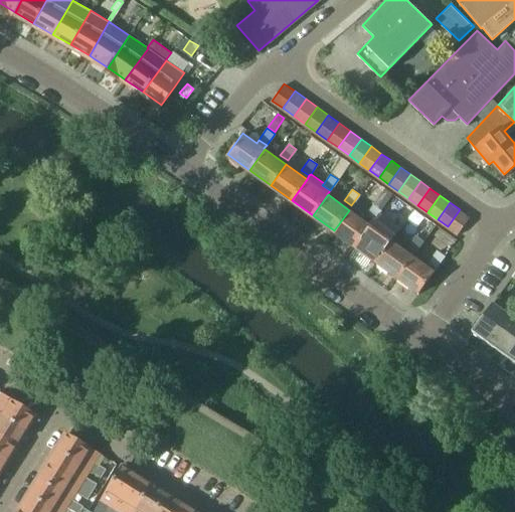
[(364,215),(372,221),(380,209),(373,204),(364,215)]
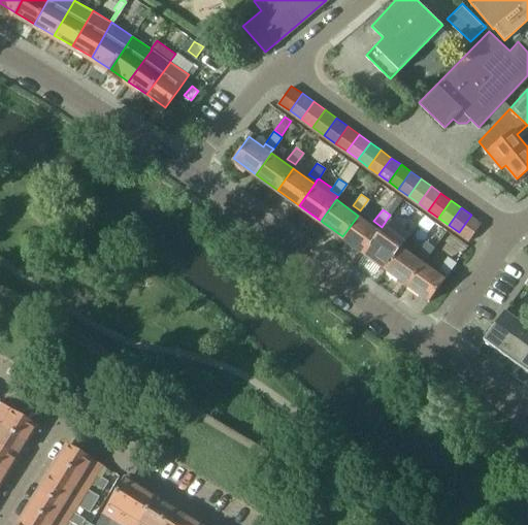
[(469,239),(482,222),(471,215),(459,232),(469,239)]
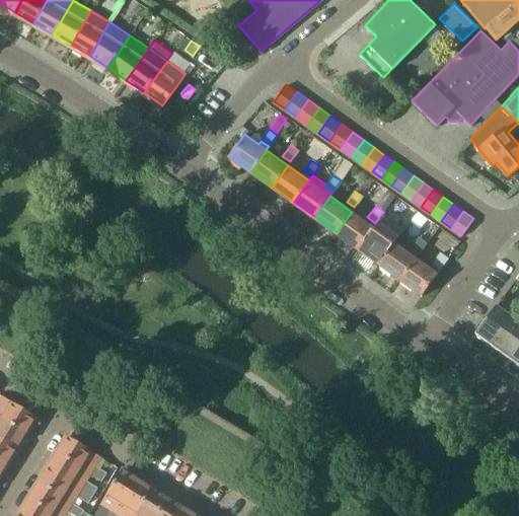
[(337,232),(358,247),(373,227),(352,212),(337,232)]
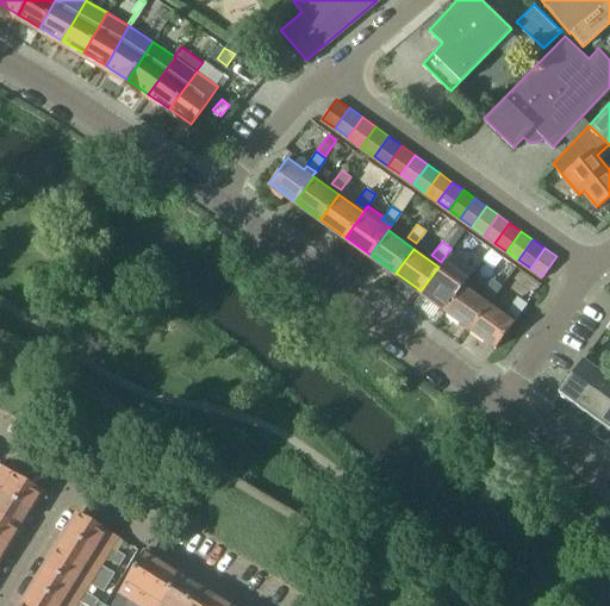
[(465,285),(439,267),(421,291),(447,310),(465,285)]
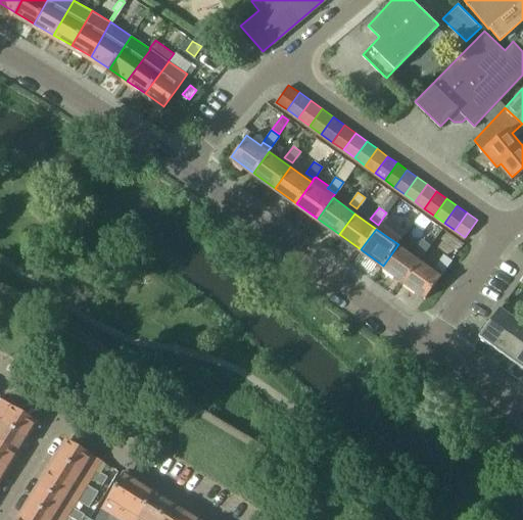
[(422,238),(414,250),(421,255),(429,244),(433,237),(426,232),(422,238)]
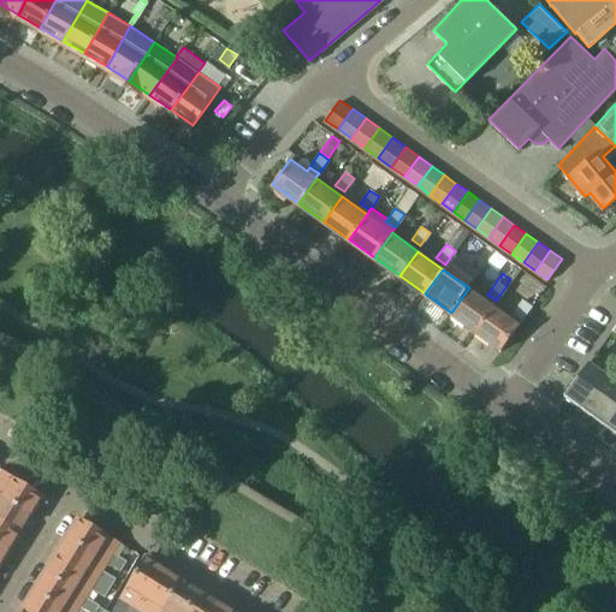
[(484,298),(469,287),(451,313),(475,331),(493,306),(496,301),(487,295),(484,298)]
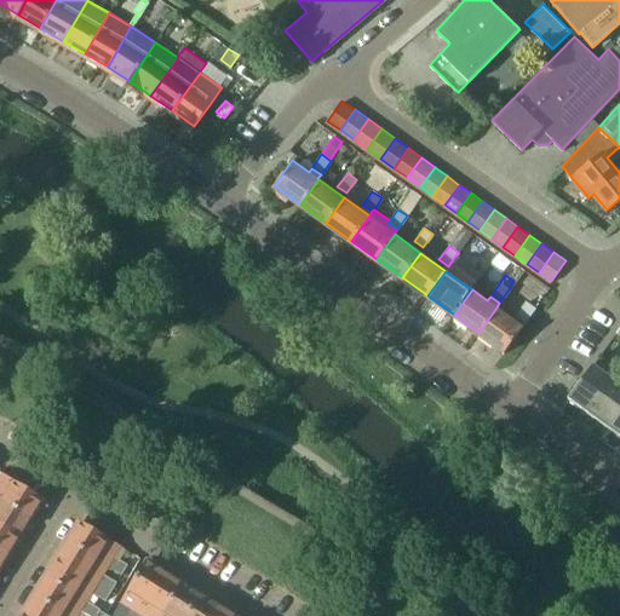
[(516,315),(524,321),(535,308),(526,300),(516,315)]
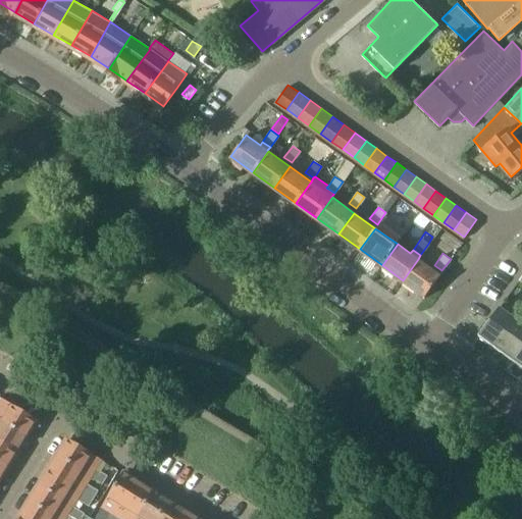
[(431,268),(418,259),(403,280),(425,296),(440,274),(439,274),(441,270),(434,265),(431,268)]
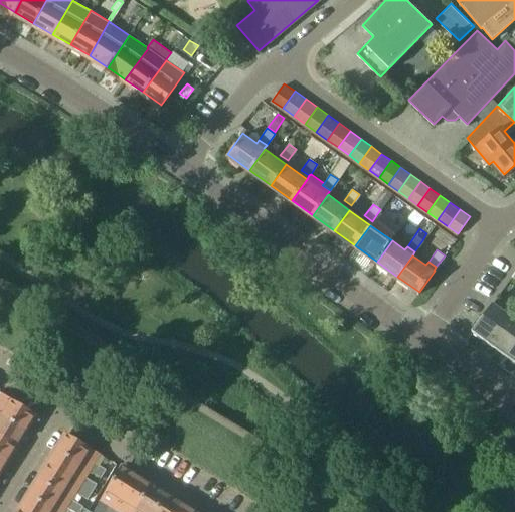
[(472,331),(491,344),(511,315),(493,302),(472,331)]
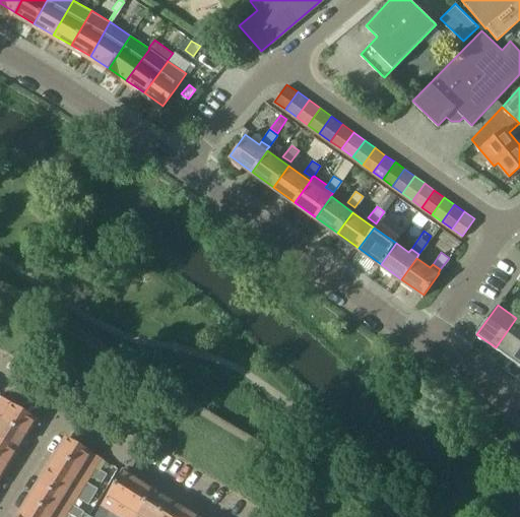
[(496,347),(514,361),(519,351),(519,321),(516,318),(496,347)]
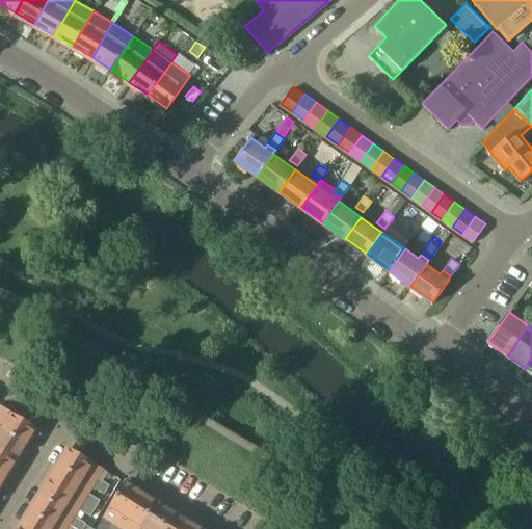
[(0,425),(27,443),(37,426),(2,404),(0,407),(0,425)]
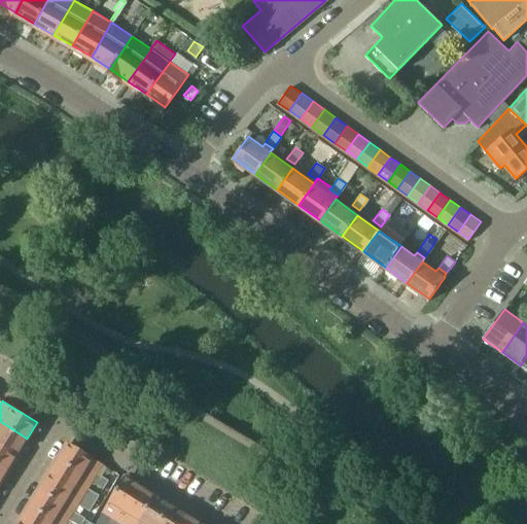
[(0,441),(18,452),(27,439),(0,421),(0,441)]
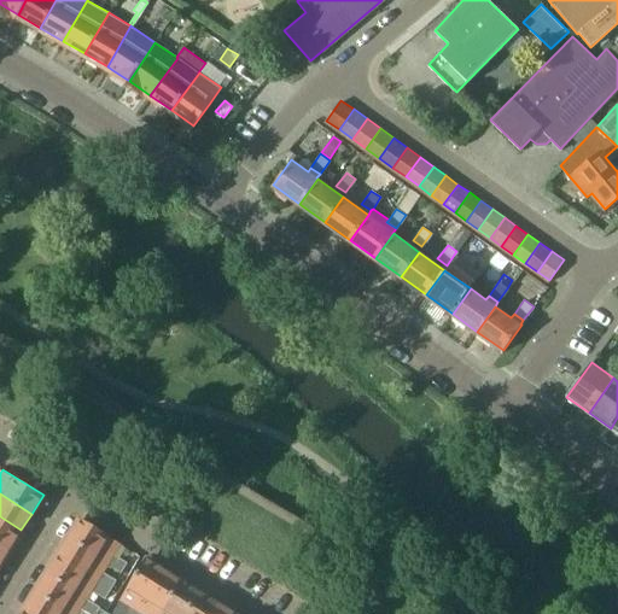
[(0,544),(9,550),(21,530),(0,516),(0,544)]
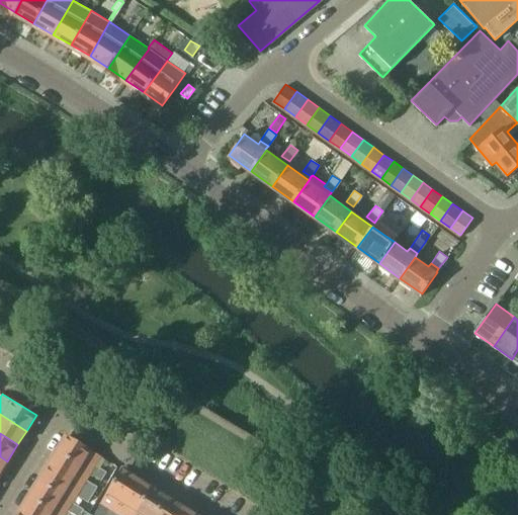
[(58,450),(91,471),(102,478),(106,470),(96,463),(101,455),(68,434),(58,450)]
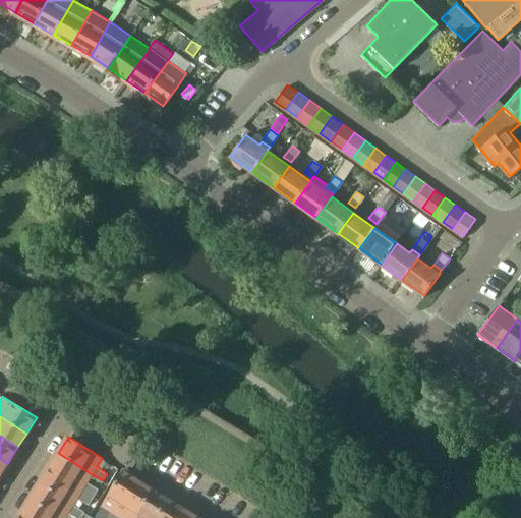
[(88,481),(92,474),(58,453),(49,468),(94,496),(98,488),(88,481)]
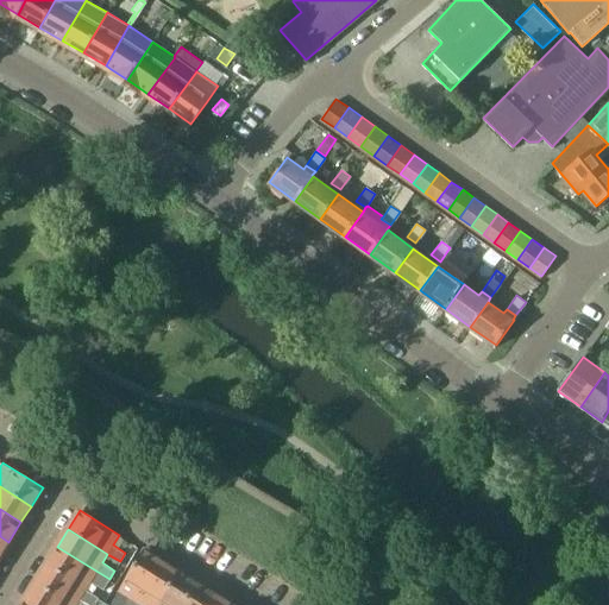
[(46,563),(86,588),(90,580),(104,588),(110,579),(57,547),(46,563)]
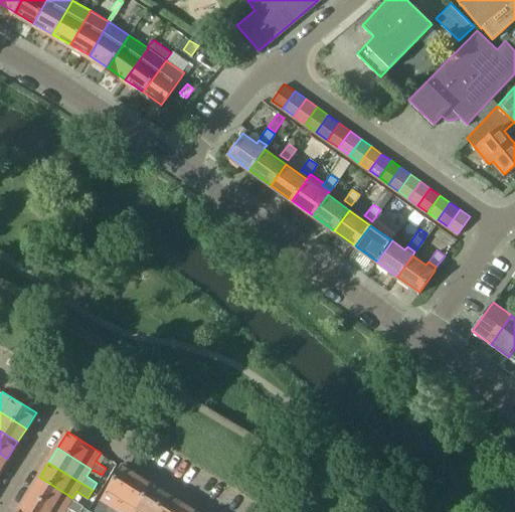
[(103,511),(113,511),(137,474),(122,465),(107,489),(101,499),(108,504),(103,511)]
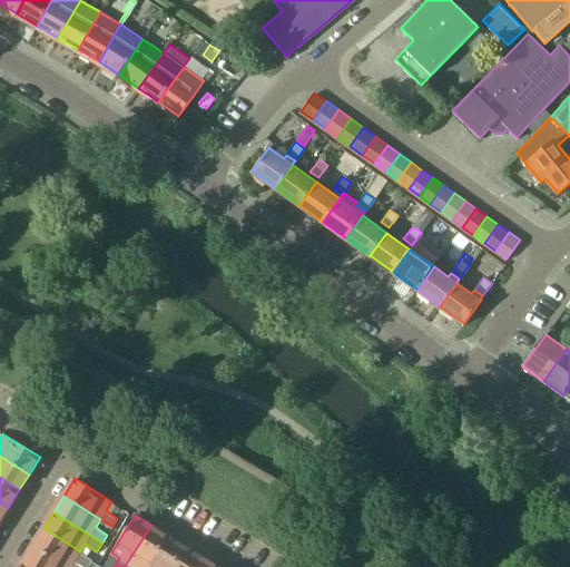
[(147,566),(167,535),(151,525),(125,566),(147,566)]
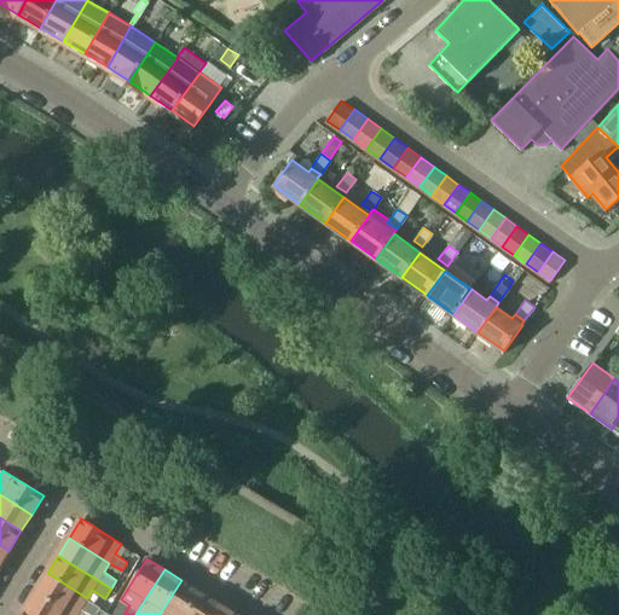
[(93,614),(99,607),(87,598),(47,573),(35,591),(73,614),(76,614),(81,608),(92,614),(93,614)]
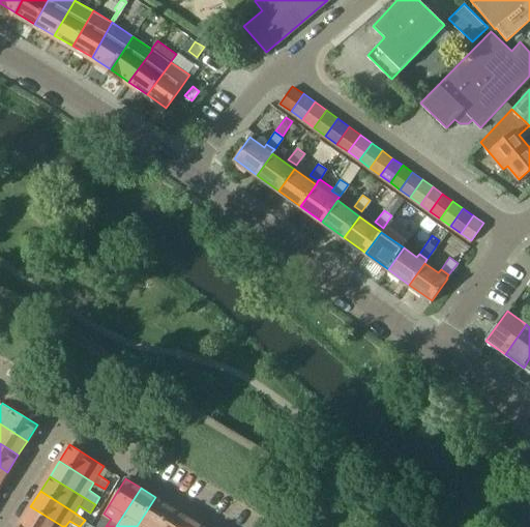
[(159,526),(172,507),(155,497),(137,526),(159,526)]
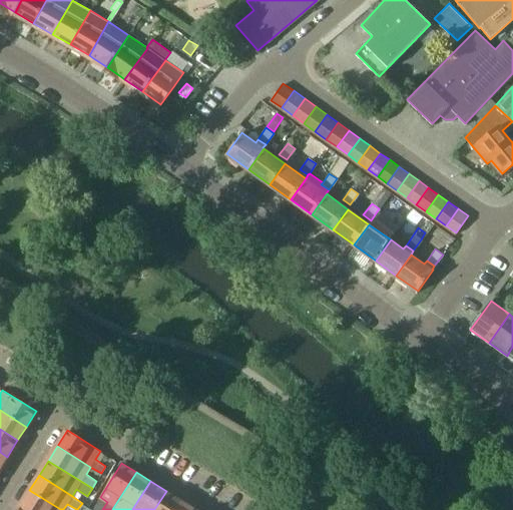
[(20,505),(27,509),(60,509),(29,490),(20,505)]
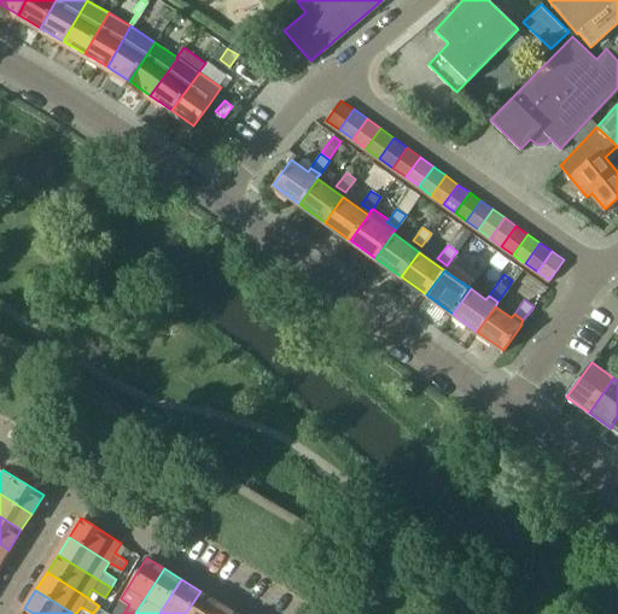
[(209,613),(217,601),(200,591),(186,613),(209,613)]
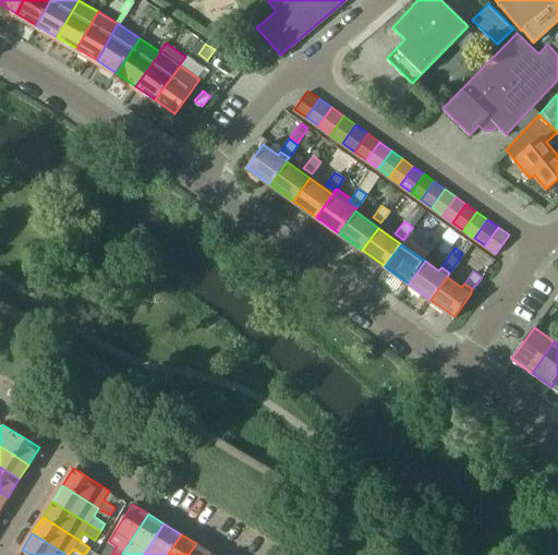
[(211,554),(213,554),(196,543),(189,554),(211,554)]
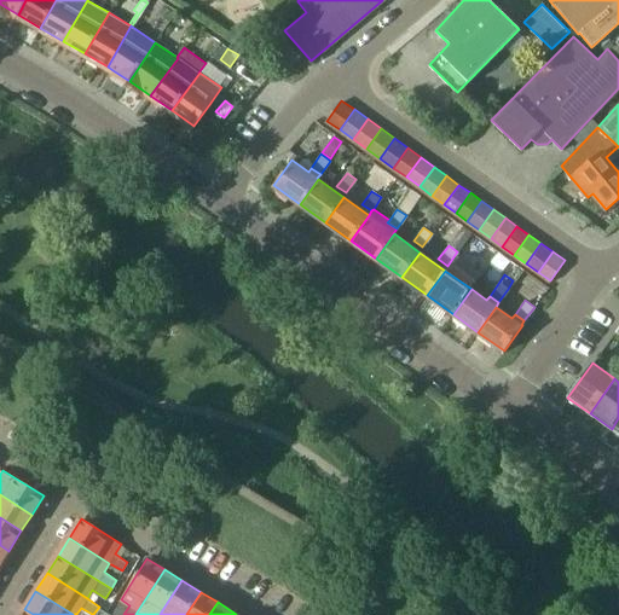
All buildings are outlined.
